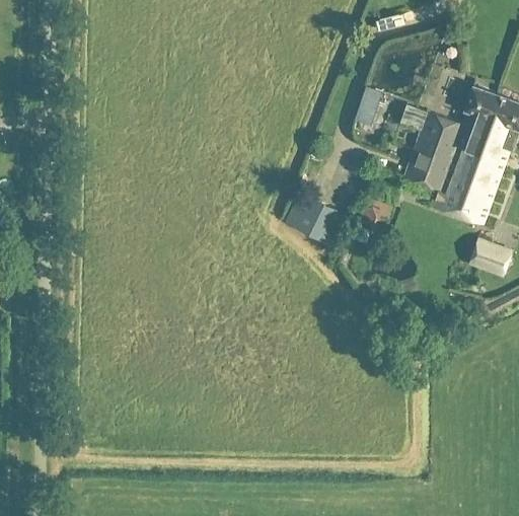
[(488,120),(496,96),(473,88),(464,112),(468,113),(463,128),(428,115),(403,179),(440,192),(440,193),(456,148),(477,155),(482,143),(485,144),(493,121),(488,120)]
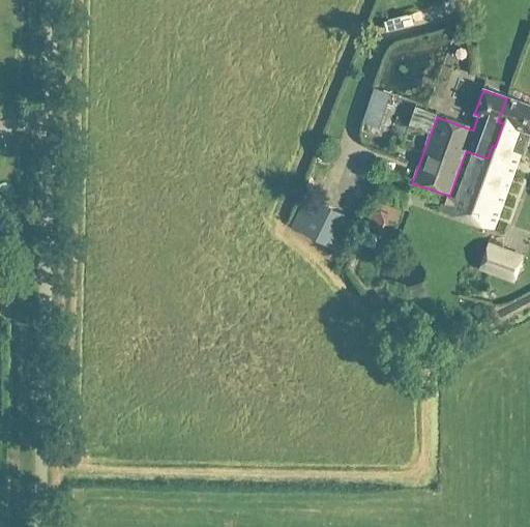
[(372,98),(358,135),(387,145),(396,120),(384,116),(388,105),(372,98)]
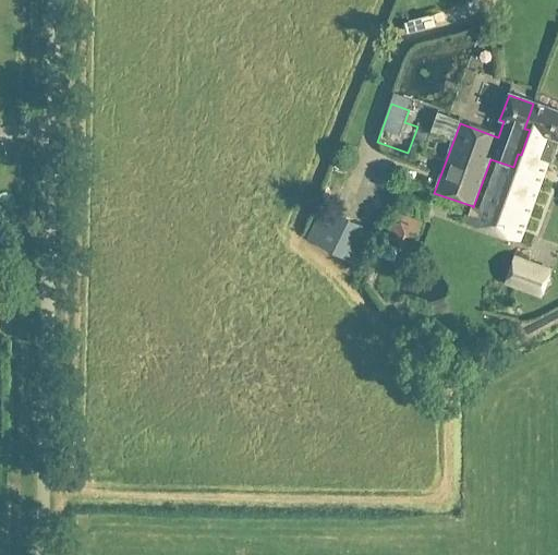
[(473,207),(473,206),(466,224),(518,242),(546,163),(549,164),(557,141),(557,111),(533,104),(524,129),(530,130),(521,155),(518,154),(513,167),(490,159),(473,207)]
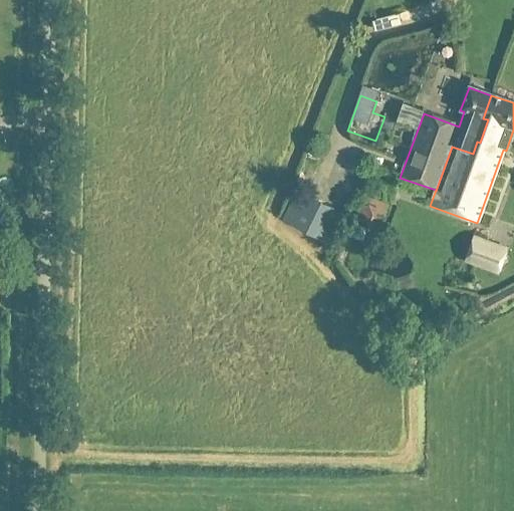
[(296,191),(282,221),(330,245),(345,215),(296,191)]
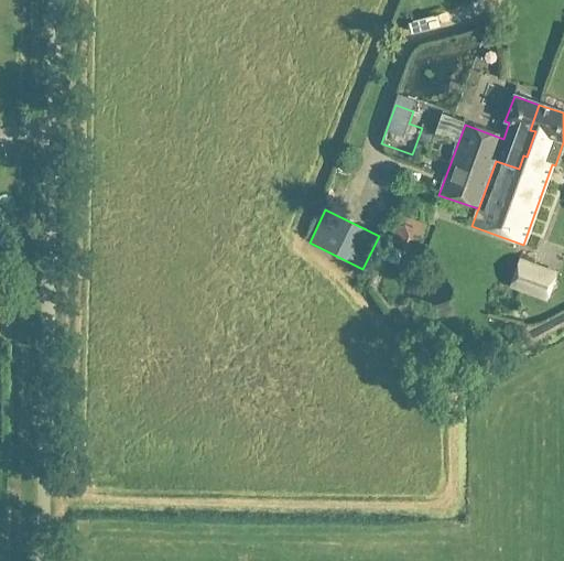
[(399,217),(391,237),(419,247),(425,227),(399,217)]
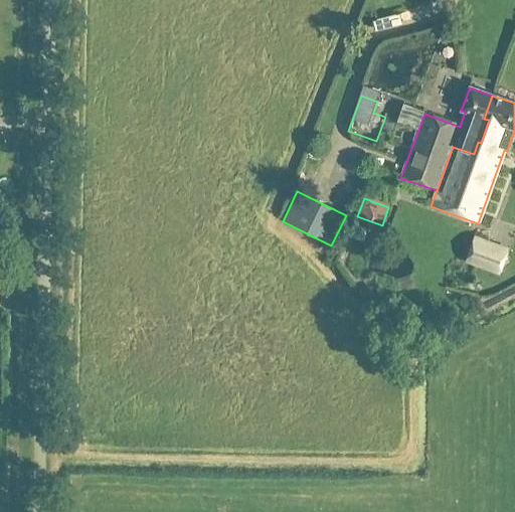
[(499,275),(507,251),(480,241),(472,265),(499,275)]
